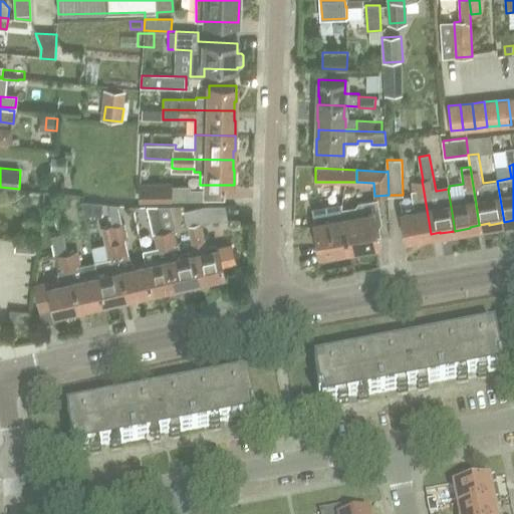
[(431,234),(422,180),(412,182),(416,206),(403,209),(404,212),(402,212),(406,239),(422,236),(422,235),(431,234)]
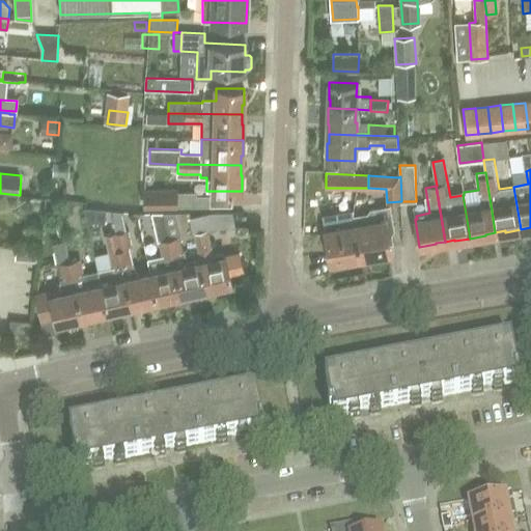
[(197,193),(197,190),(145,189),(145,204),(176,205),(176,204),(210,204),(210,197),(201,197),(201,193),(197,193)]
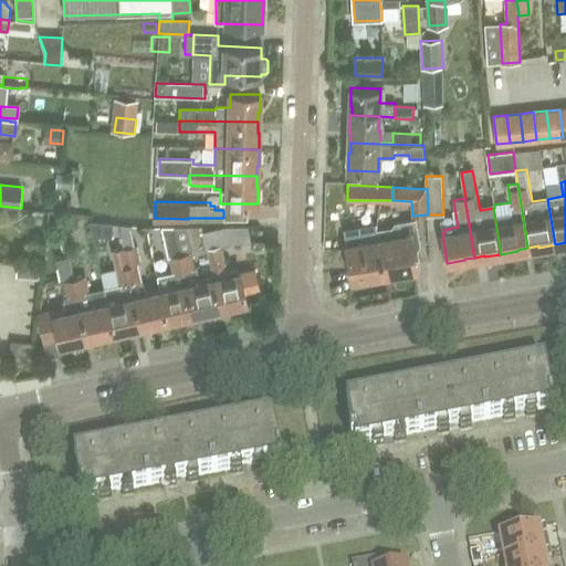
[(64,215),(63,226),(77,227),(79,216),(64,215)]
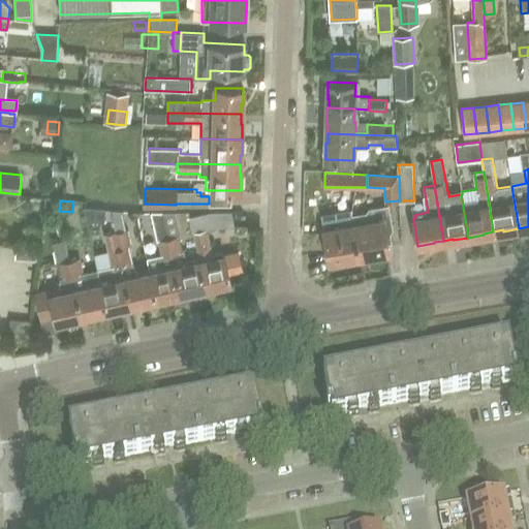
[(387,207),(369,210),(367,213),(352,216),(353,224),(359,256),(389,251),(385,230),(391,229),(387,207)]
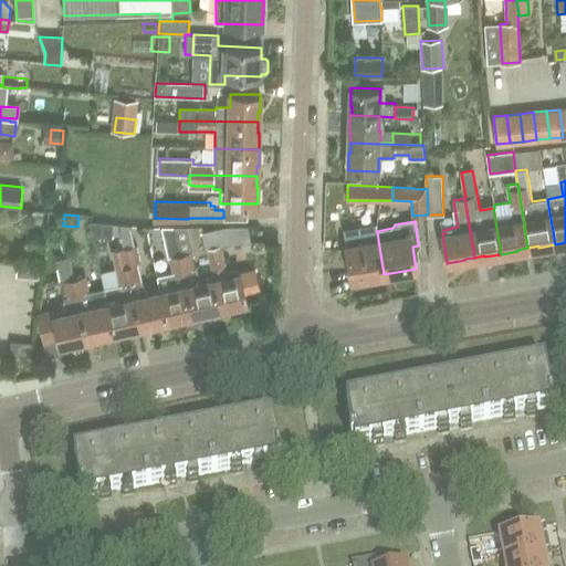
[(113,224),(90,222),(92,237),(112,238),(113,224)]
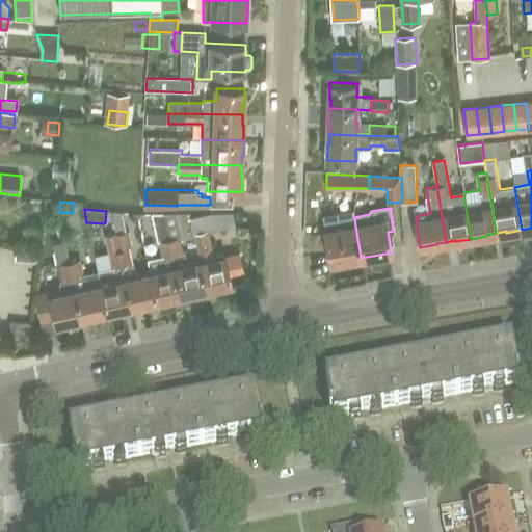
[(157,301),(151,274),(139,276),(138,275),(137,275),(130,248),(133,247),(129,231),(127,232),(123,212),(113,212),(117,233),(114,234),(118,250),(120,250),(132,306),(141,303),(142,304),(143,304),(143,308),(145,309),(155,307),(156,304),(156,301),(157,301)]
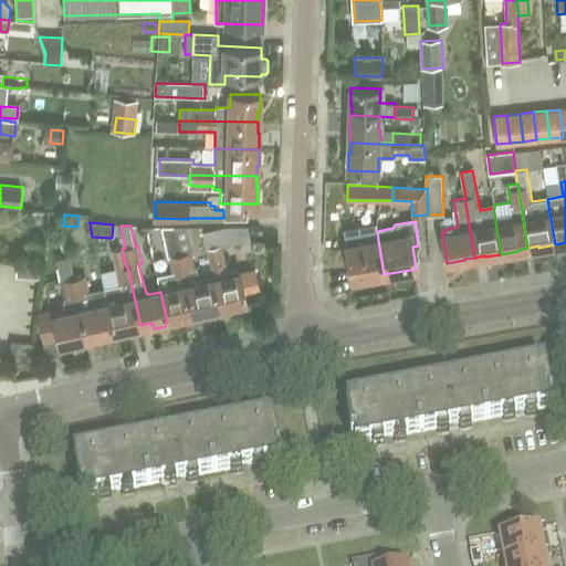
[(194,313),(187,284),(174,227),(163,227),(173,273),(158,276),(161,292),(160,292),(167,321),(184,317),(182,315),(194,313)]
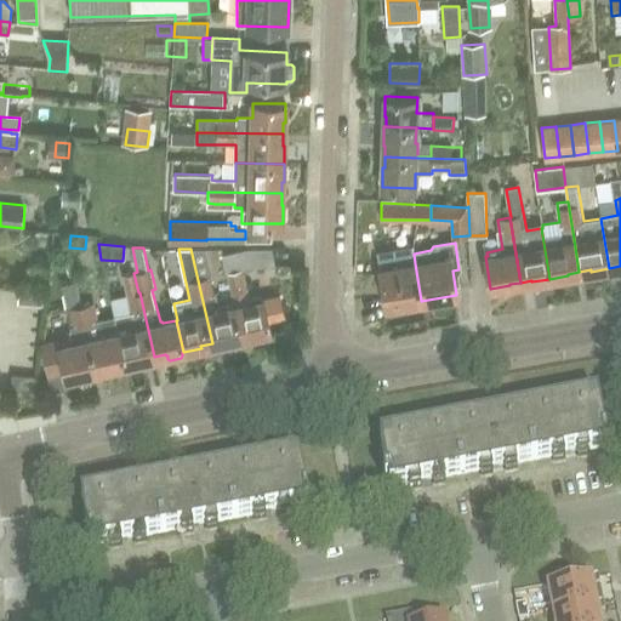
[(241,337),(234,307),(221,309),(217,294),(214,295),(204,250),(191,249),(205,312),(212,343),(223,341),(223,342),(241,339),(241,337)]
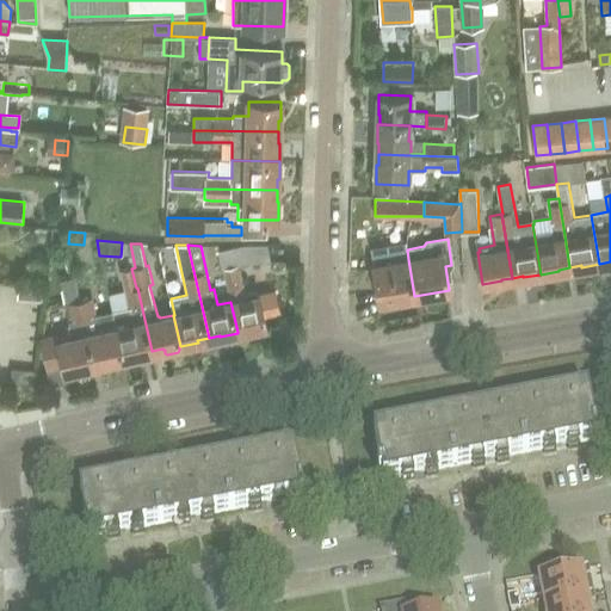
[(267,326),(265,314),(279,312),(275,291),(247,297),(239,265),(248,261),(267,261),(264,245),(244,245),(244,246),(220,252),(230,301),(230,302),(238,332),(247,329),(247,331),(267,326)]
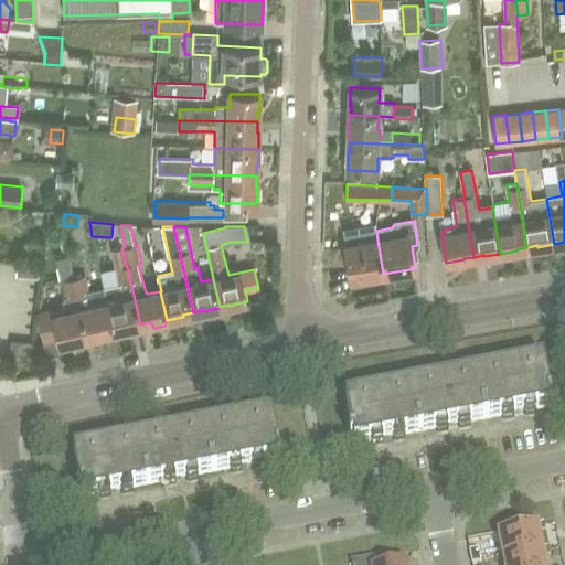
[(383,274),(377,240),(376,231),(376,230),(344,235),(352,279),(383,274)]
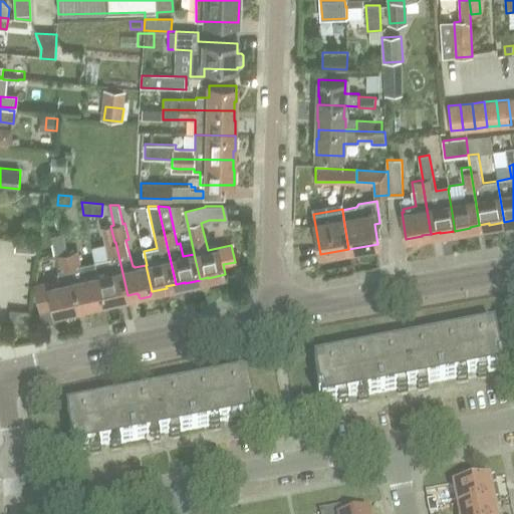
[(127,295),(115,242),(114,242),(110,226),(100,229),(108,259),(94,262),(103,302),(118,298),(118,297),(127,295)]
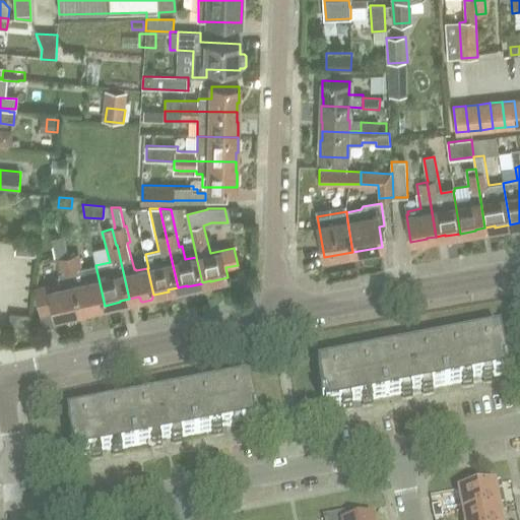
[(15,242),(14,253),(15,253),(17,254),(36,255),(37,244),(15,242)]
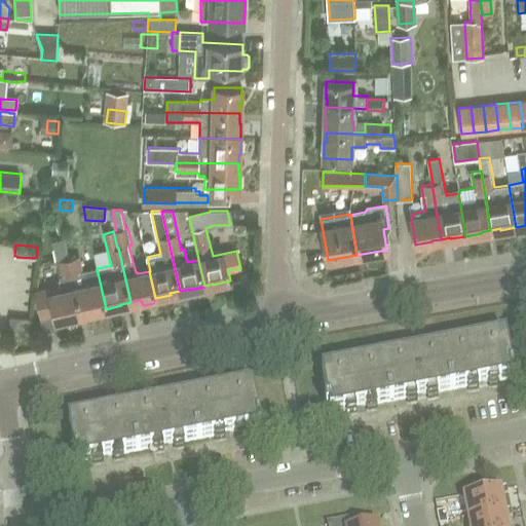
[(97,268),(82,272),(72,274),(75,287),(81,313),(90,311),(91,312),(106,309),(97,268)]
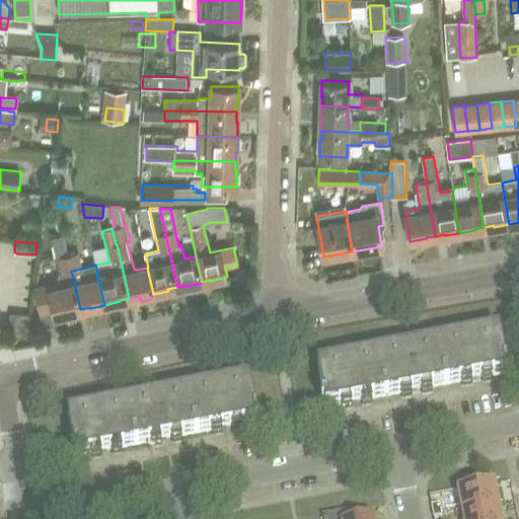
[(74,283),(71,271),(62,273),(59,274),(62,287),(50,290),(49,284),(35,287),(41,311),(54,308),(56,316),(71,312),(71,311),(80,309),(74,283)]
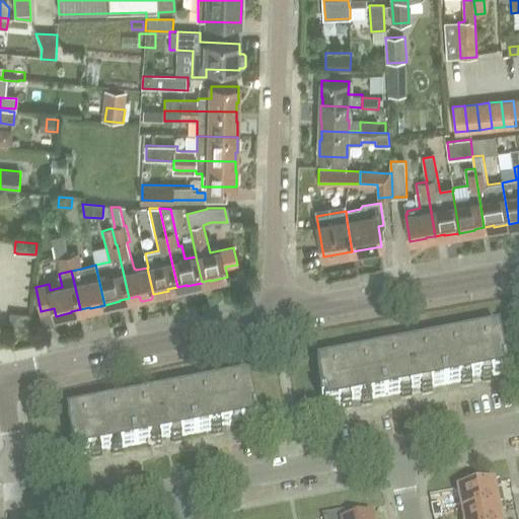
[(10,312),(9,323),(15,323),(25,325),(26,314),(10,312)]
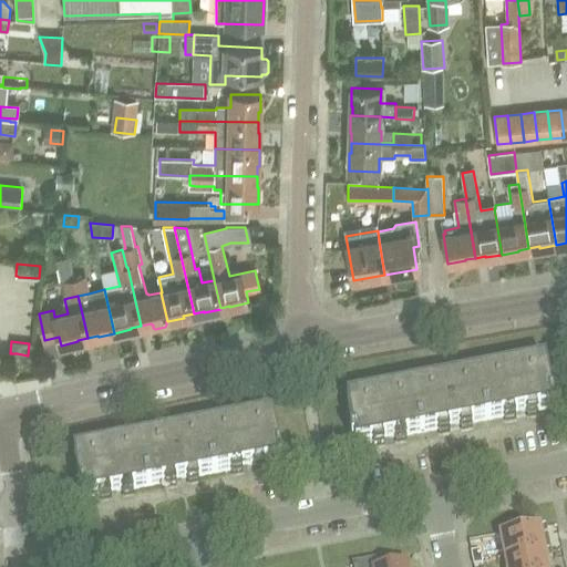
[(545,363),(478,377),(487,422),(554,409),(545,363)]
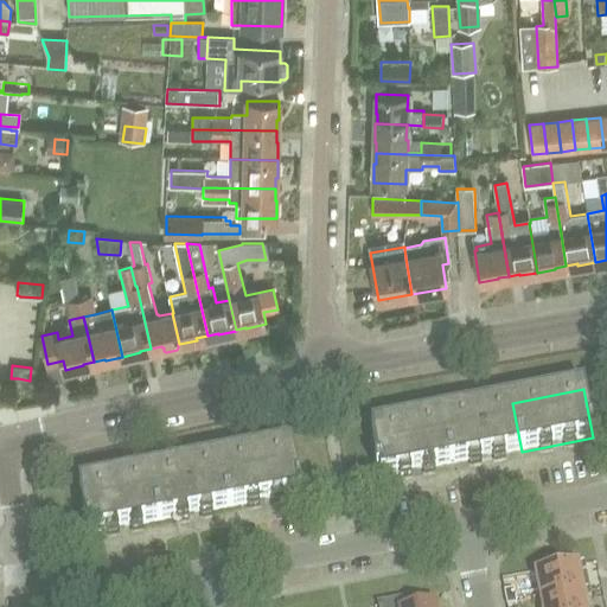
[(522,452),(512,403),(441,416),(451,465),(522,452)]
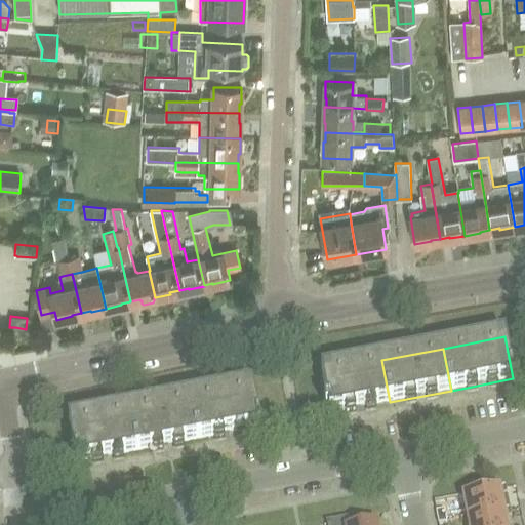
[(390,402),(381,360),(320,372),(328,414),(390,402)]
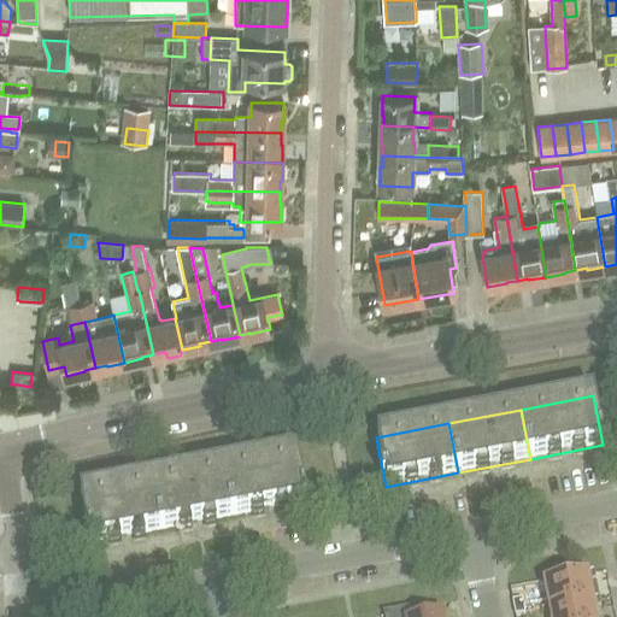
[(298,452),(225,466),(235,517),(307,503),(298,452)]
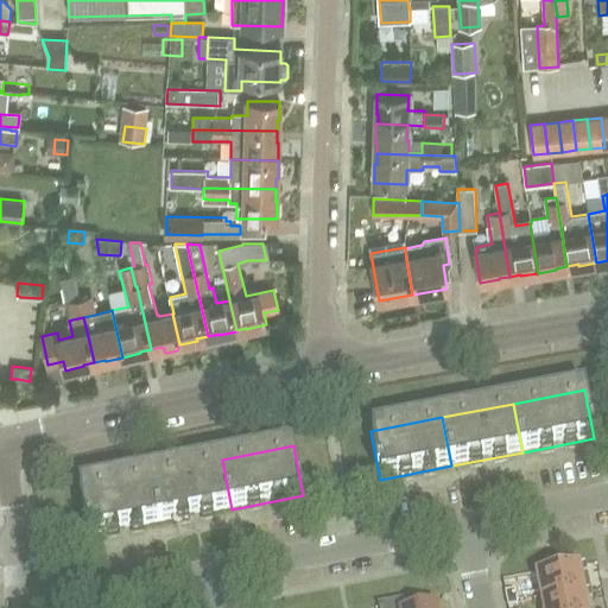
[(232,510),(222,460),(151,474),(160,523),(232,510)]
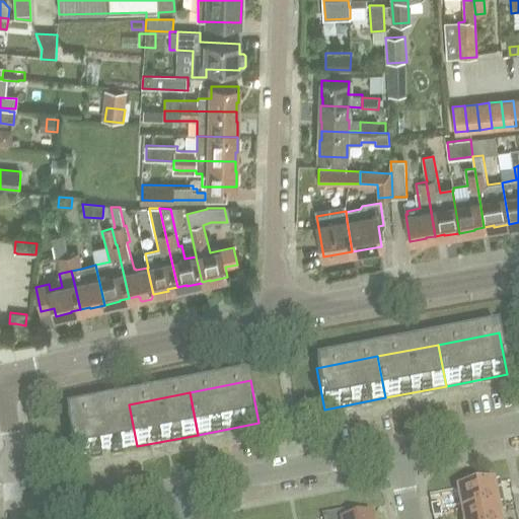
[(137,446),(129,404),(68,416),(76,458),(137,446)]
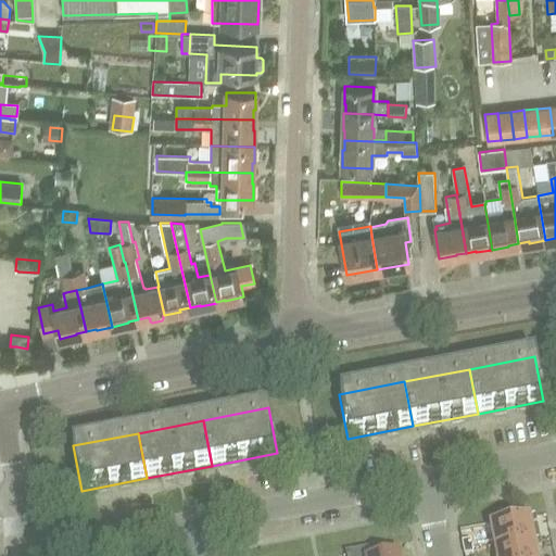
[(533,544),(531,529),(536,528),(534,519),(490,528),(494,552),(533,544)]
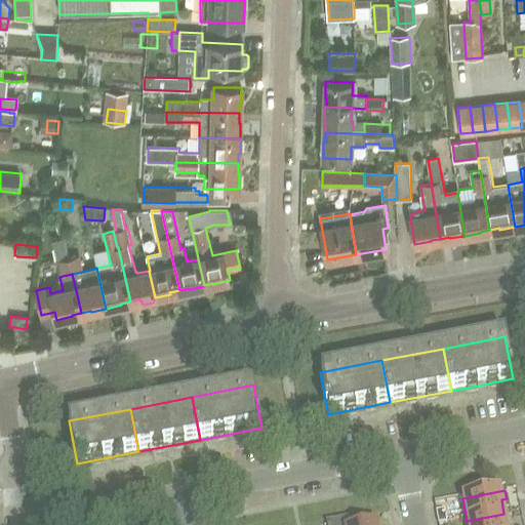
[(436,513),(438,524),(446,524),(444,512),(436,513)]
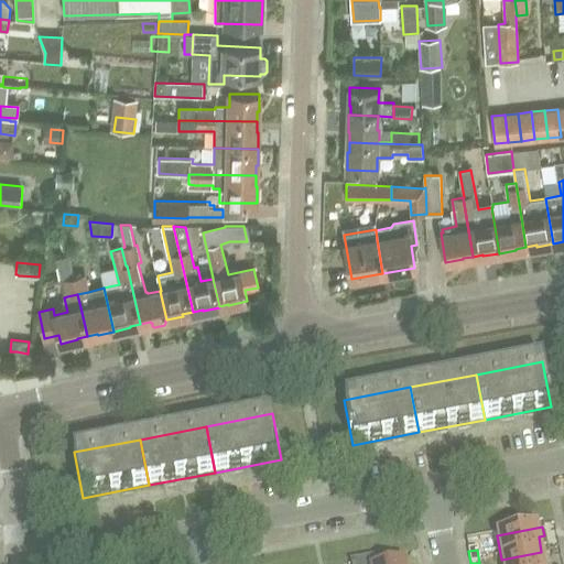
[(543,563),(543,561),(549,560),(548,551),(541,552),(501,560),(501,563),(543,563)]
